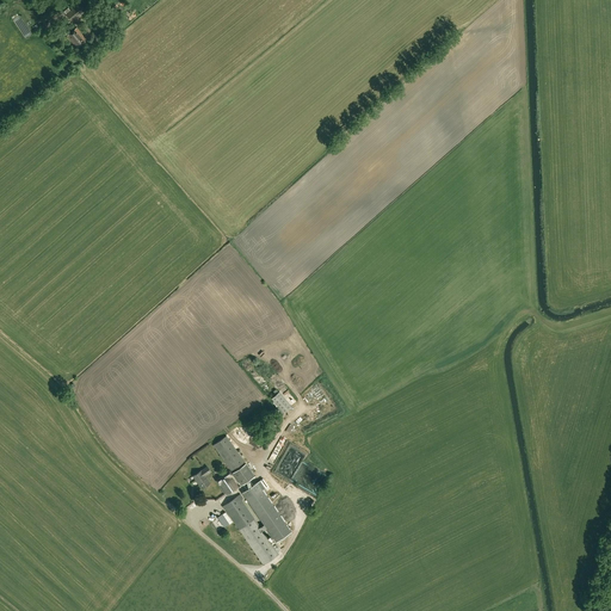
[(63,12),(66,14),(72,23),(74,22),(78,25),(80,23),(76,19),(87,10),(81,2),(71,11),(68,8),(63,12)]
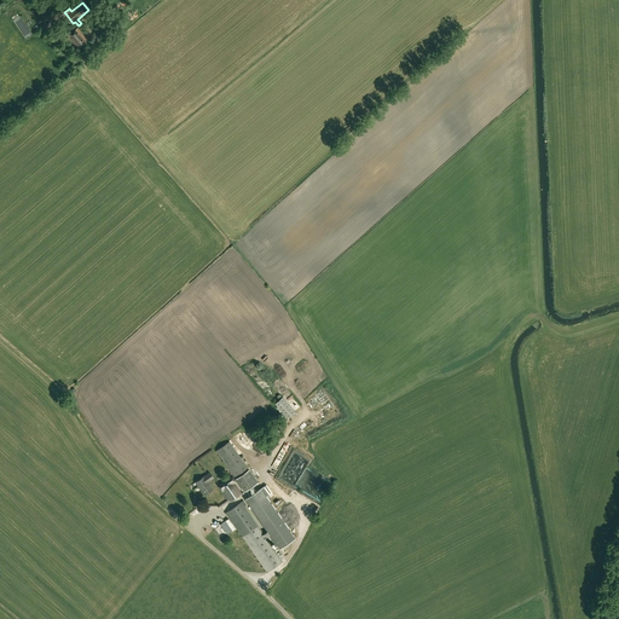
[(85,28),(86,30),(82,33),(77,28),(68,36),(77,48),(88,40),(85,36),(93,30),(88,25),(85,28)]
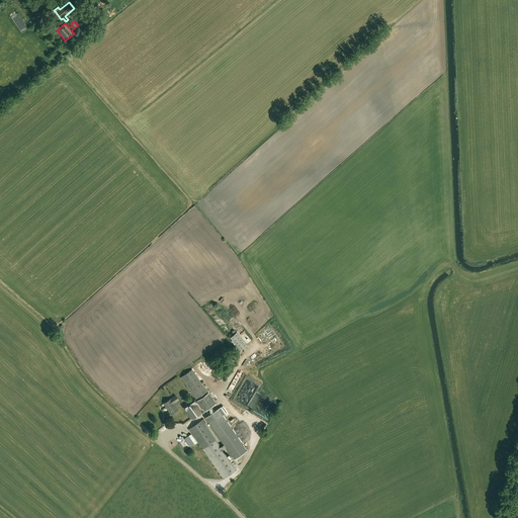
[(237,332),(230,338),(241,350),(247,344),(237,332)]
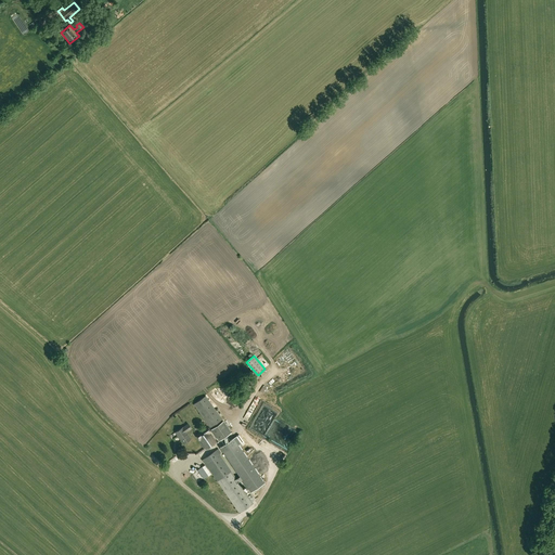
[(209,398),(216,408),(224,402),(218,392),(209,398)]
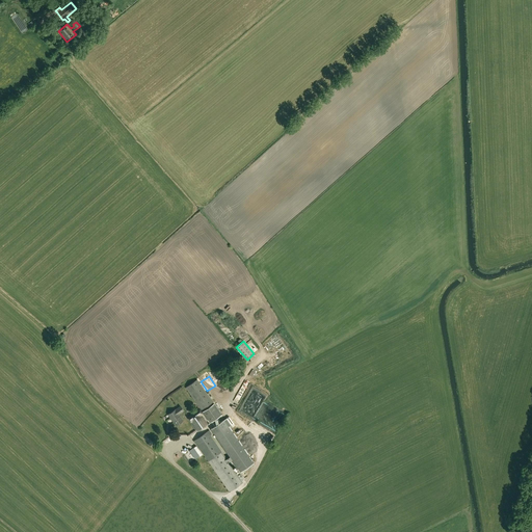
[(196,380),(185,388),(203,411),(214,403),(196,380)]
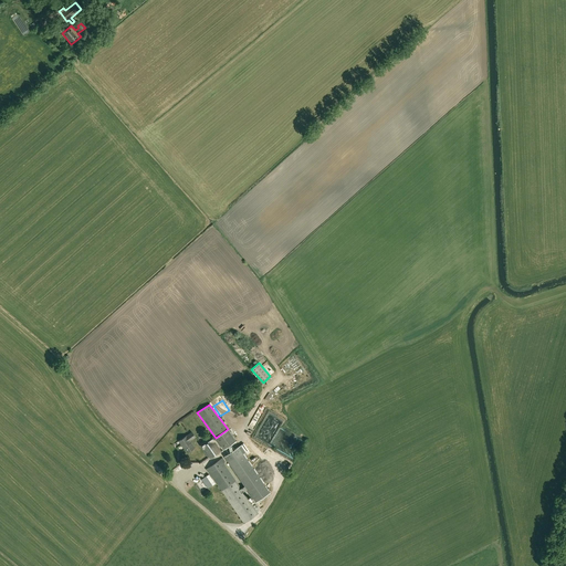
[(230,415),(237,419),(241,413),(234,408),(230,415)]
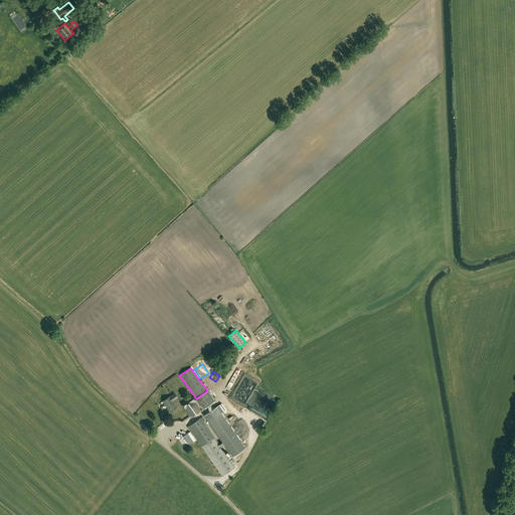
[(214,401),(207,390),(196,398),(203,409),(214,401)]
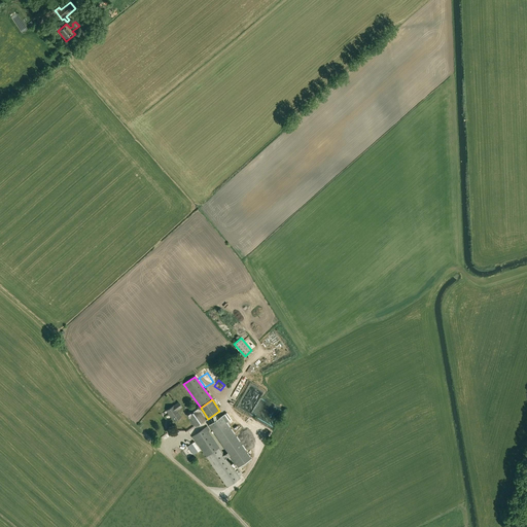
[(173,406),(167,411),(174,421),(181,417),(176,411),(181,407),(179,402),(173,407),(173,406)]
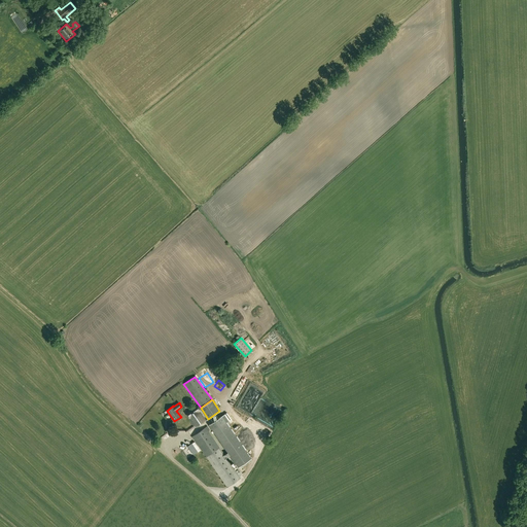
[(198,406),(186,414),(189,418),(196,427),(205,421),(199,412),(201,411),(198,406)]
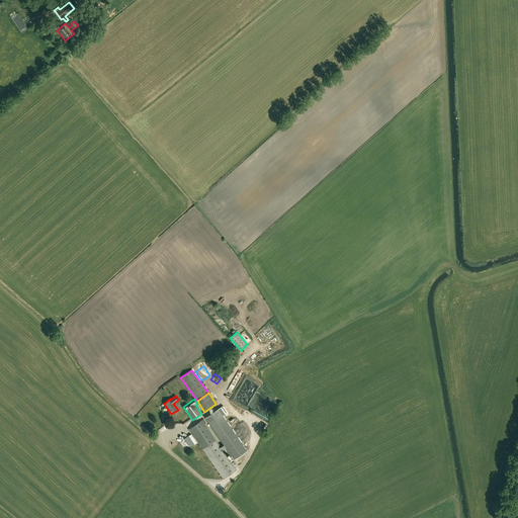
[(224,404),(221,406),(228,416),(231,414),(224,404)]
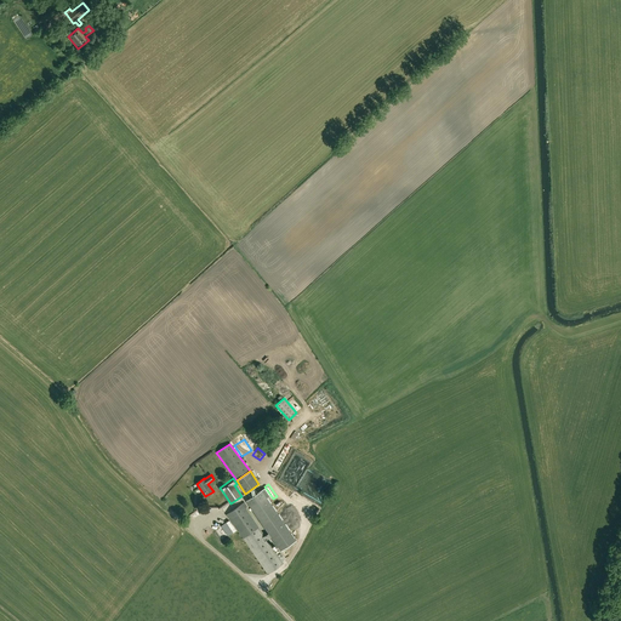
[(268,534),(265,536),(267,540),(271,537),(280,551),(296,541),(261,490),(246,501),(268,534)]
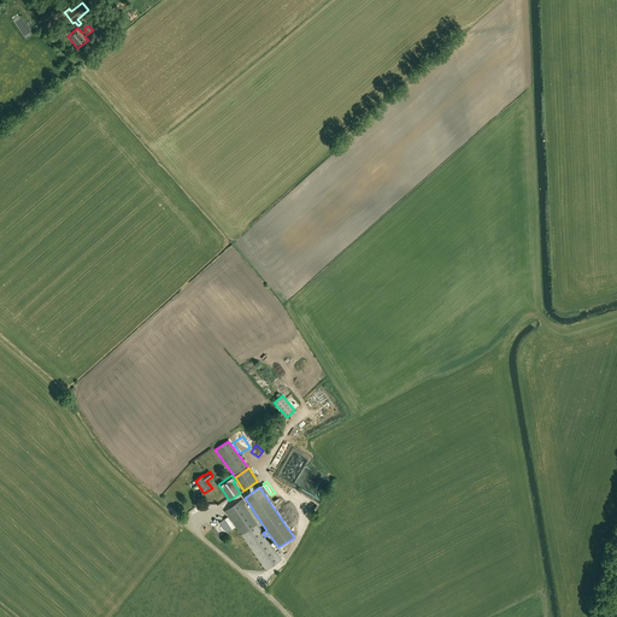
[(265,536),(263,533),(241,500),(225,511),(224,512),(225,513),(266,571),(281,560),(265,536)]
